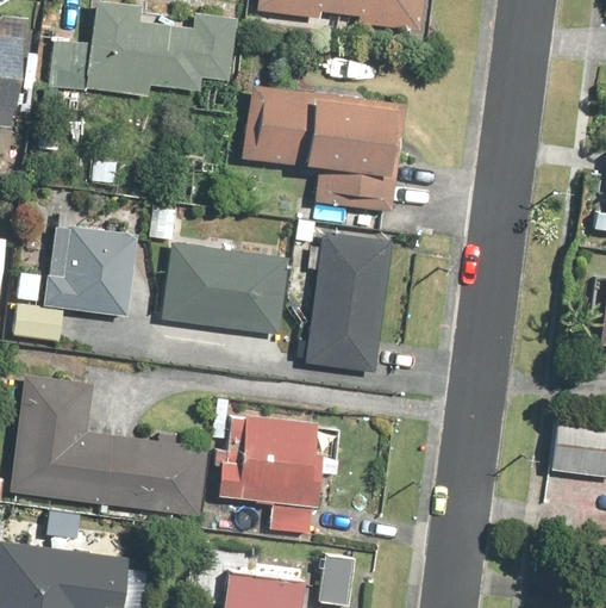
[(147,5),(98,0),(97,0),(92,44),(51,41),(47,88),(149,99),(150,86),(202,92),(204,79),(232,82),(239,16),(198,11),(195,26),(144,20),(147,5)]
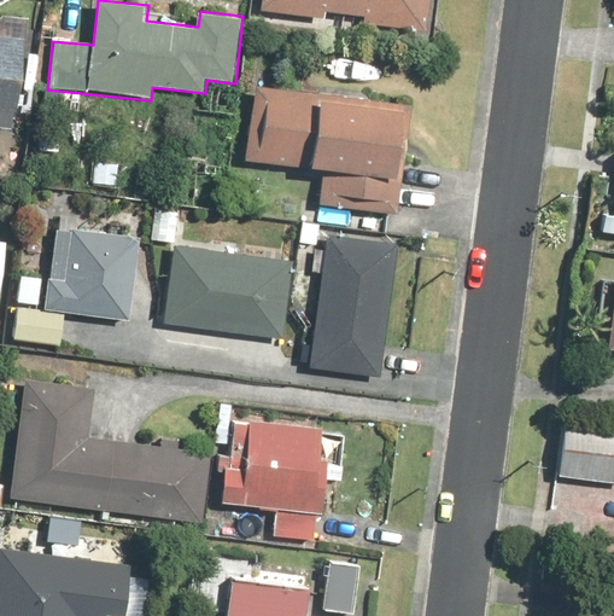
[(442,0),(259,0),(257,18),(438,38),(442,0)]
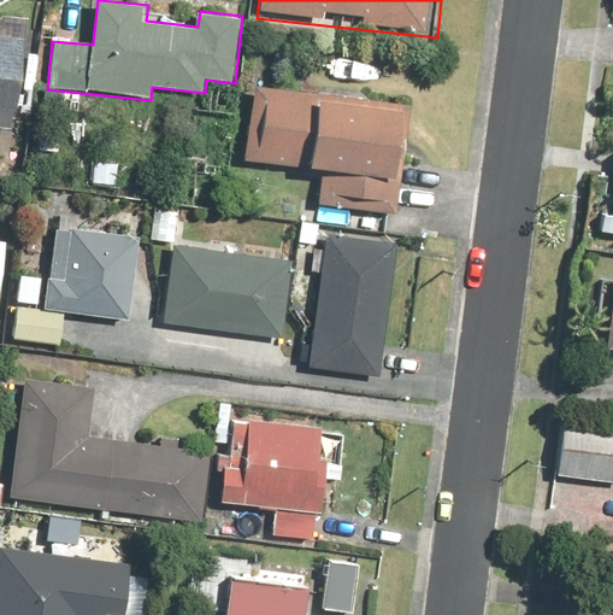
[(34,36),(0,34),(0,103),(28,106),(34,36)]
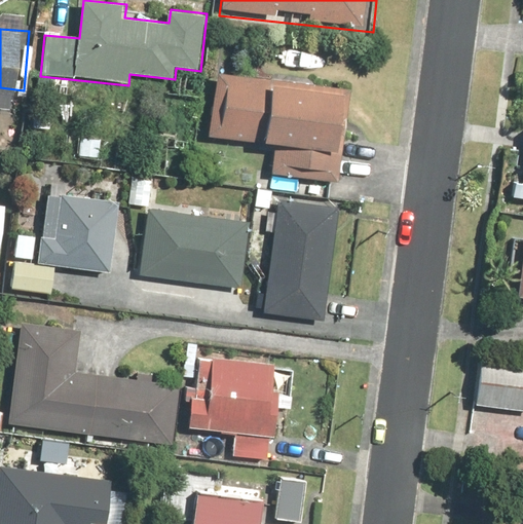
[(208,133),(274,142),(270,177),(337,186),(341,151),(350,88),(216,70),(208,133)]
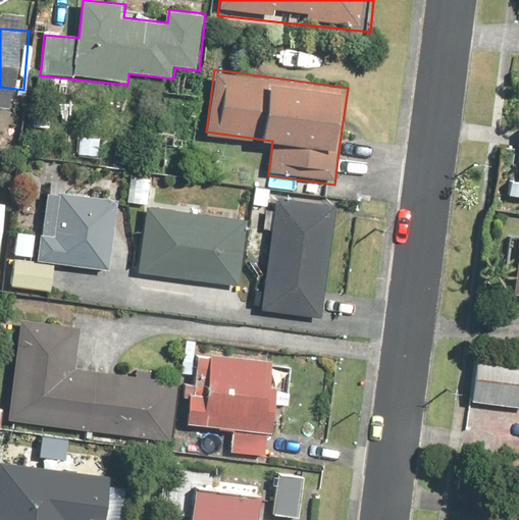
[(0,151),(13,153),(19,114),(0,111),(0,151)]
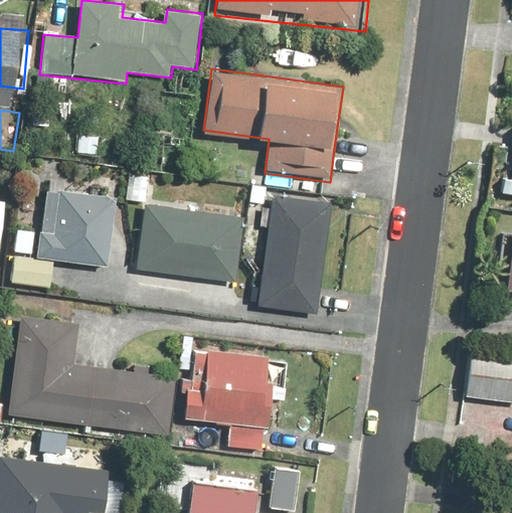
[(511,122),(500,121),(496,181),(486,180),(485,193),(511,195),(511,122)]
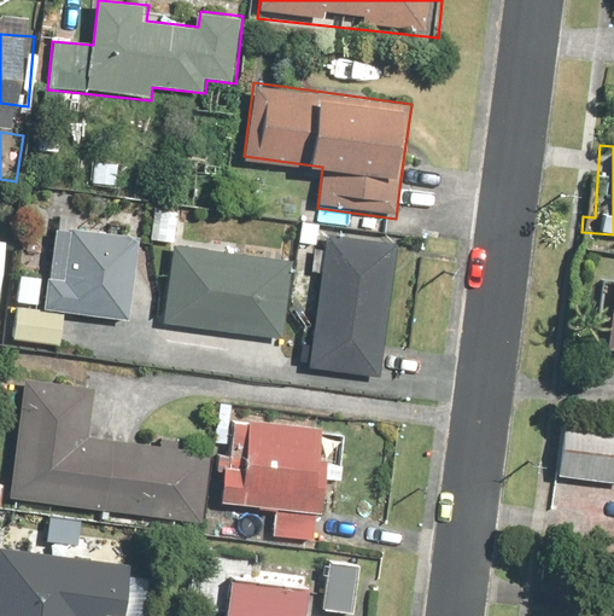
[(176,211),(152,210),(150,243),(175,245),(176,211)]
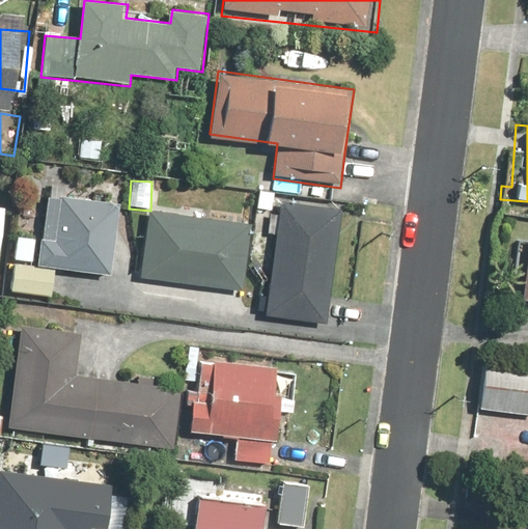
[(110,274),(116,202),(70,198),(71,186),(52,184),(51,197),(45,196),(40,241),(15,239),(10,293),(54,297),(56,270),(110,274)]
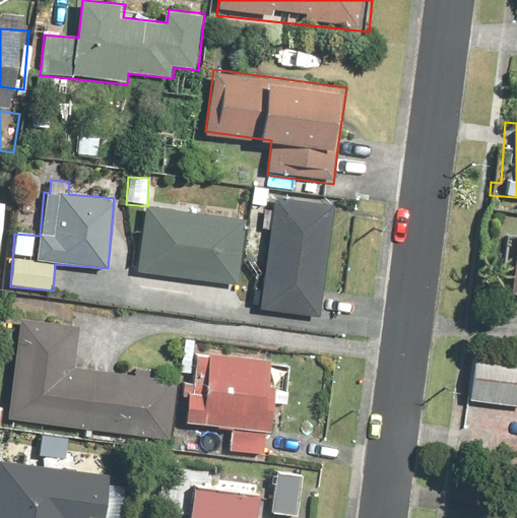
[(322,318),(333,205),(272,200),(262,313),(322,318)]
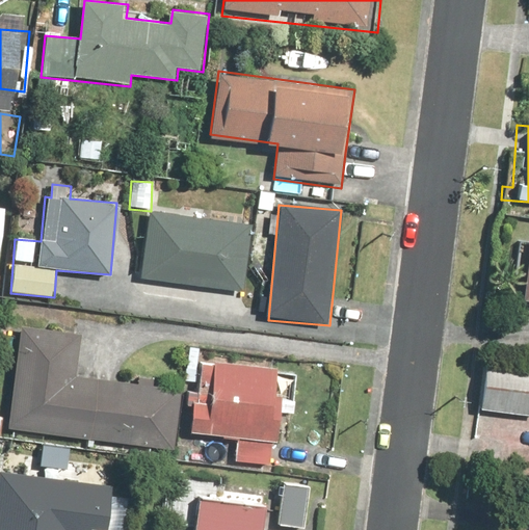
[(0,265),(1,265),(10,212),(0,210),(0,265)]
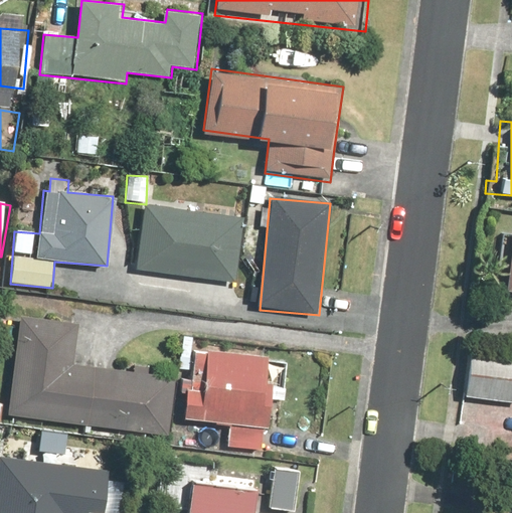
[(137,272),(205,280),(203,297),(231,301),(233,283),(238,284),(245,216),(145,204),(137,272)]
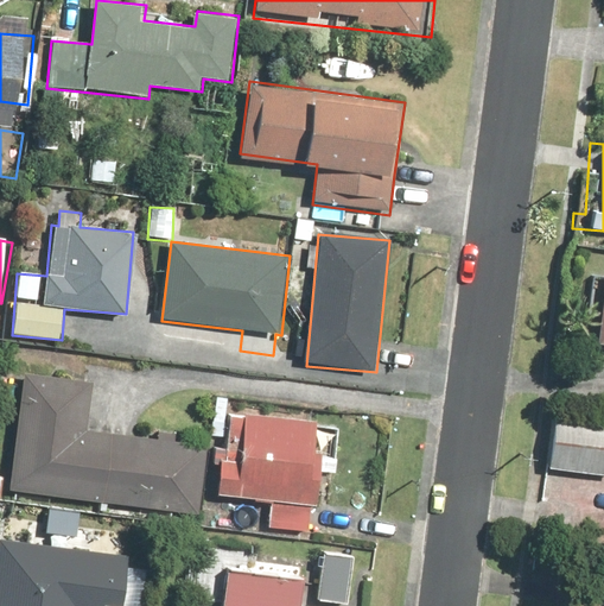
[(603,276),(586,275),(579,345),(603,347),(603,276)]
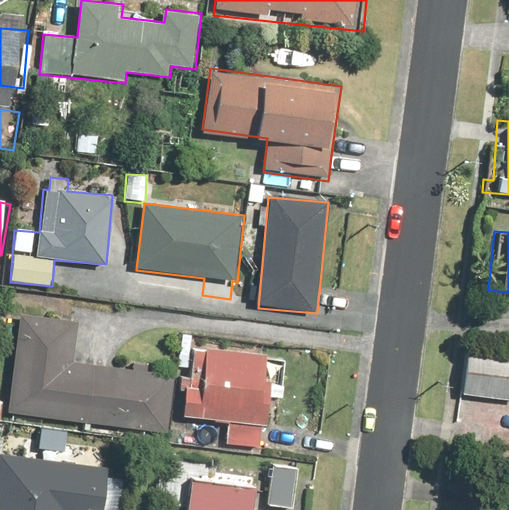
[(73,422),(73,431),(90,433),(91,424),(170,432),(176,374),(75,364),(79,321),(20,315),(10,416),(73,422)]
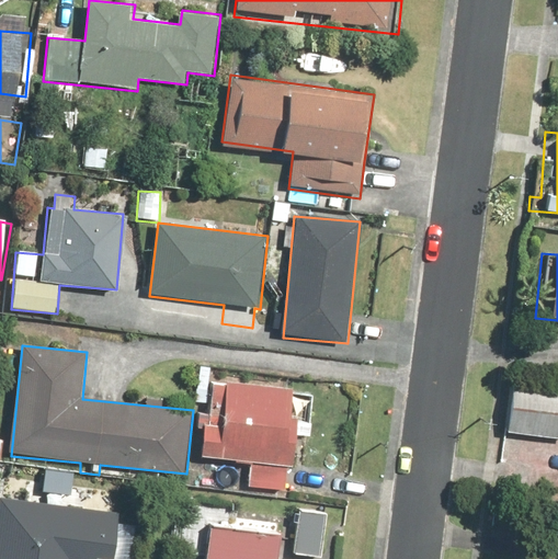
[(283,493),(286,467),(295,468),(299,418),(291,418),(294,388),(213,380),(205,458),(249,463),(246,489),(283,493)]
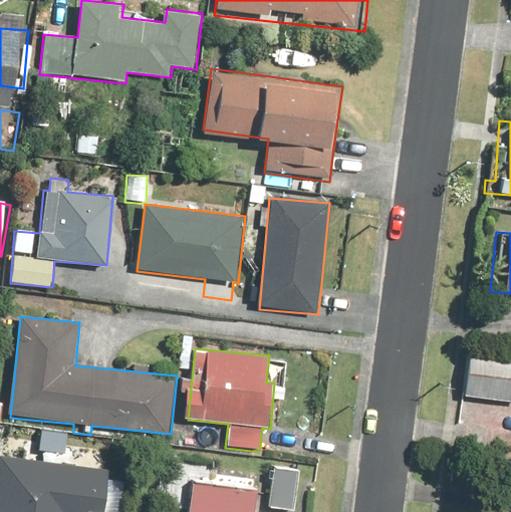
[(510,387),(510,366),(451,359),(447,397),(509,405),(510,387)]
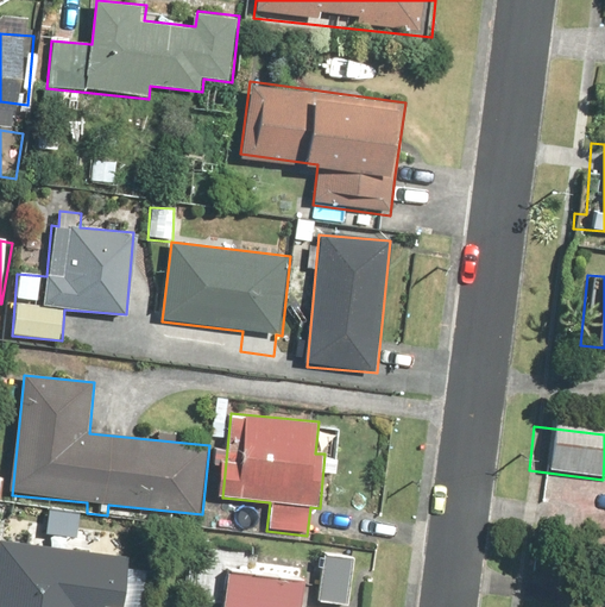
[(140,606),(147,561),(0,540),(0,606),(140,606)]
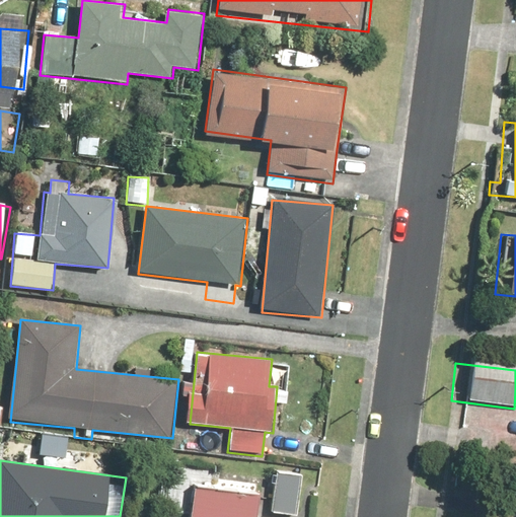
[(260,516),(263,494),(197,488),(194,516),(260,516)]
